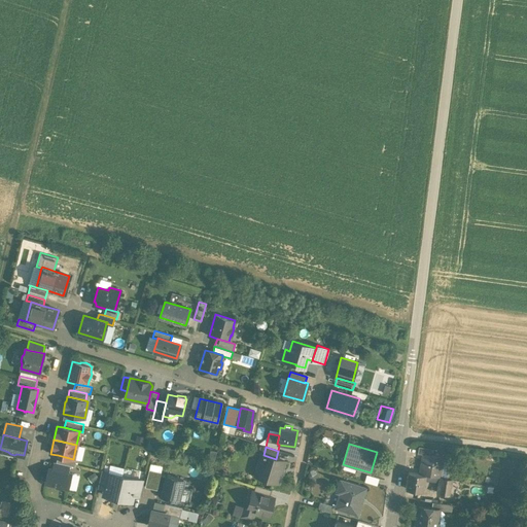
[(432,449),(419,447),(417,454),(423,455),(423,454),(431,455),(432,449)]
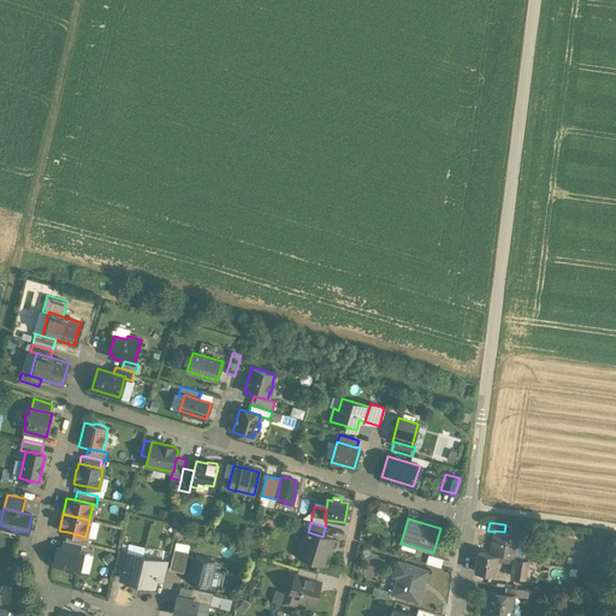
[(308,532),(306,531),(300,548),(307,550),(304,558),(325,564),(329,555),(327,555),(332,539),(308,532)]
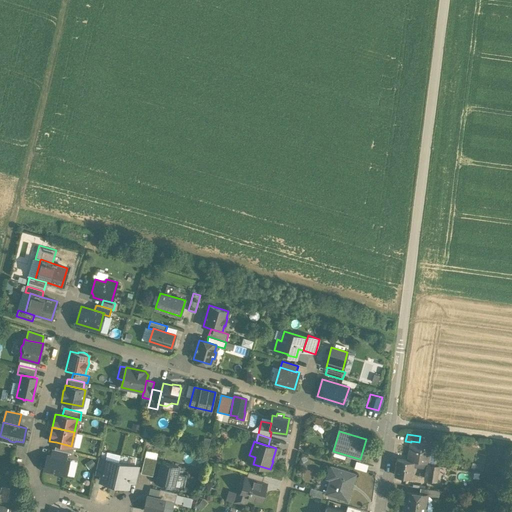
[(419,442),(411,441),(411,442),(408,461),(413,462),(427,463),(430,444),(419,442)]
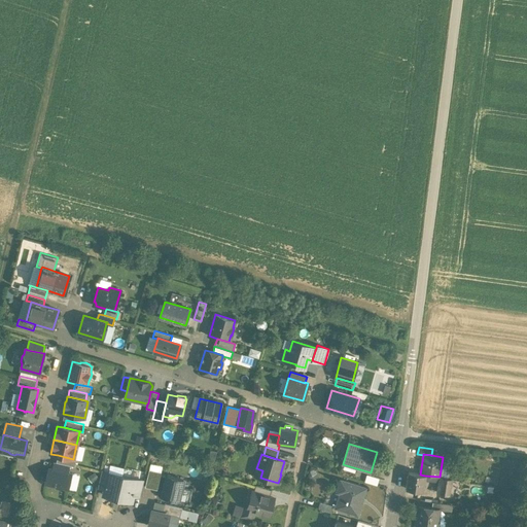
[(73,459),(58,455),(56,462),(69,465),(74,466),(76,459),(73,459)]
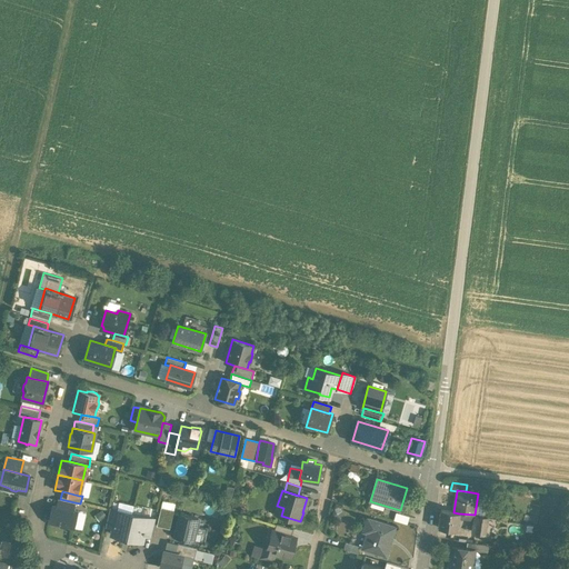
[(60,499),(59,499),(58,507),(72,510),(75,502),(60,499)]
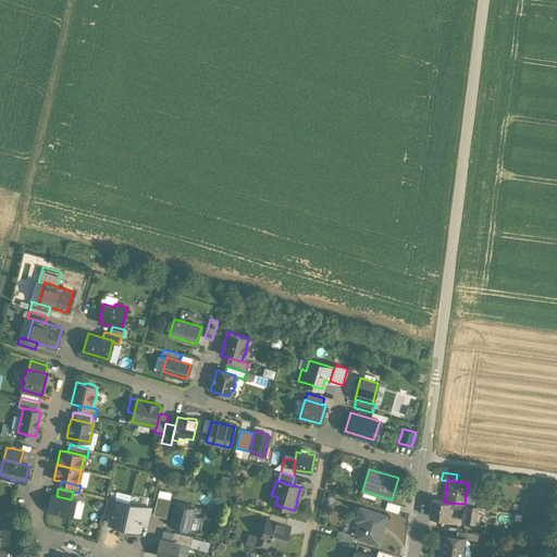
[(57,496),(51,495),(48,510),(59,514),(60,515),(63,516),(65,515),(72,516),(75,500),(71,499),(57,496)]
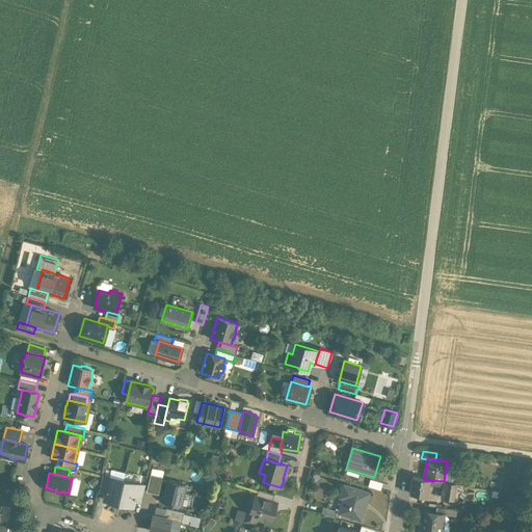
[(162,477),(151,474),(149,481),(160,484),(162,477)]
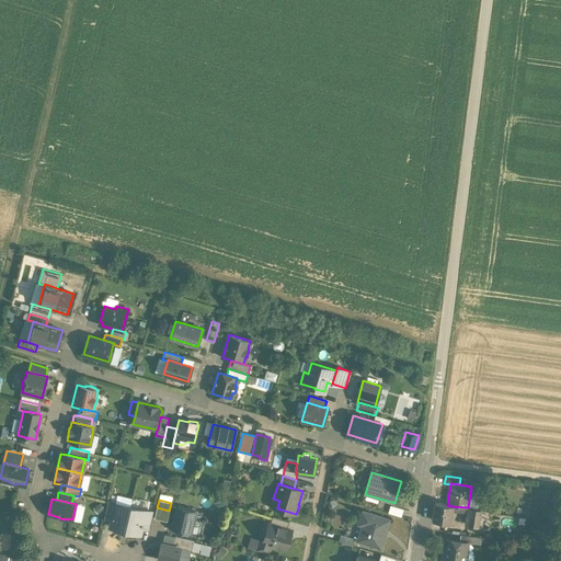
[(115,503),(109,502),(104,518),(111,519),(115,503)]
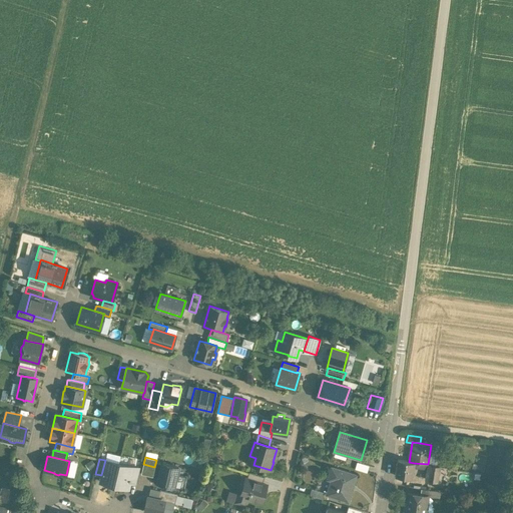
[(119,463),(105,460),(101,475),(100,481),(114,485),(119,463)]
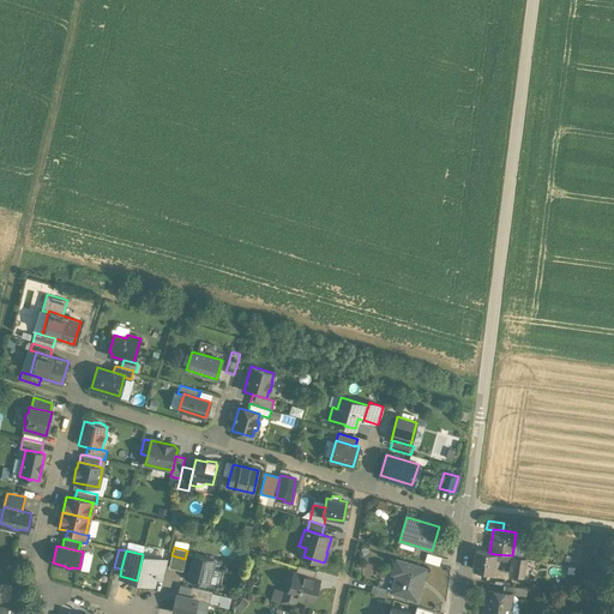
[(489,553),(475,551),(473,570),(493,572),(495,560),(495,554),(489,553)]
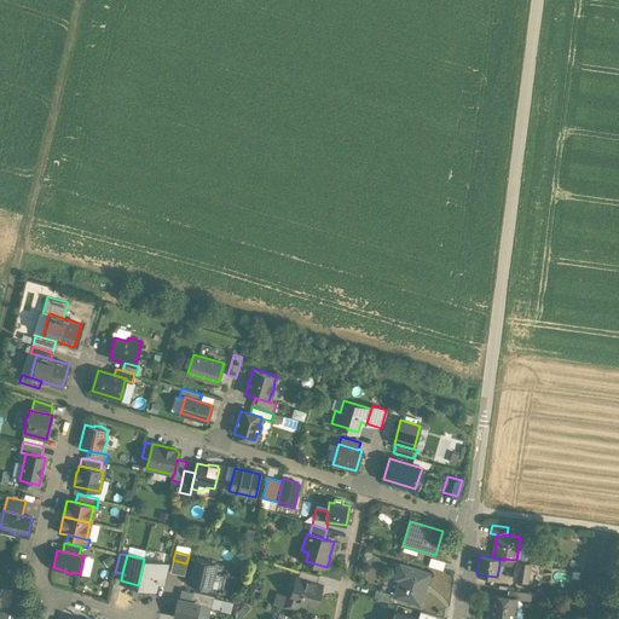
[(445,562),(431,557),(428,566),(443,571),(445,562)]
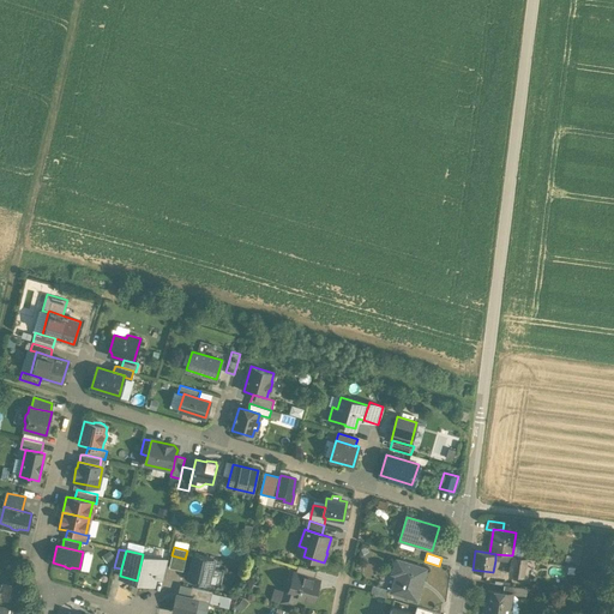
[(160,559),(143,554),(137,581),(154,584),(160,559)]
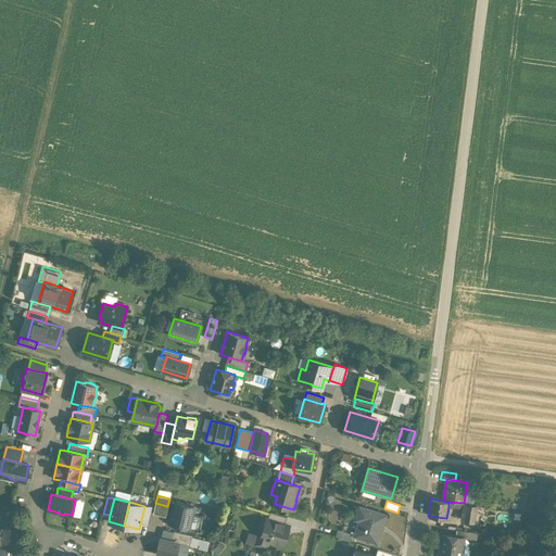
[(167,506),(155,503),(153,513),(165,516),(167,506)]
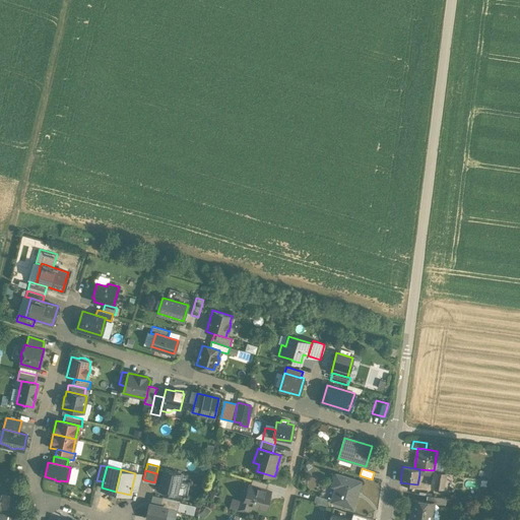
[(181,474),(165,470),(159,490),(177,494),(181,474)]
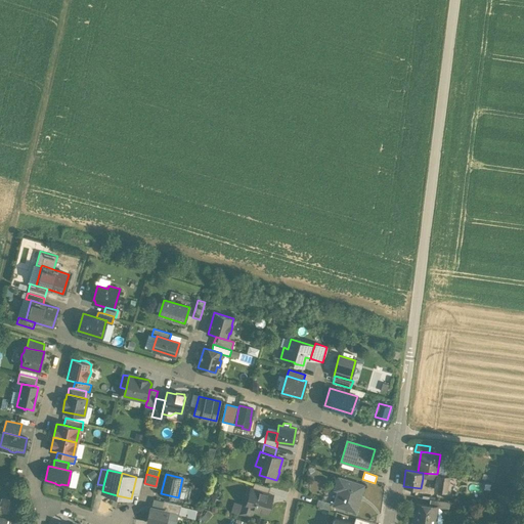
[(448,476),(439,475),(437,491),(446,492),(448,476)]
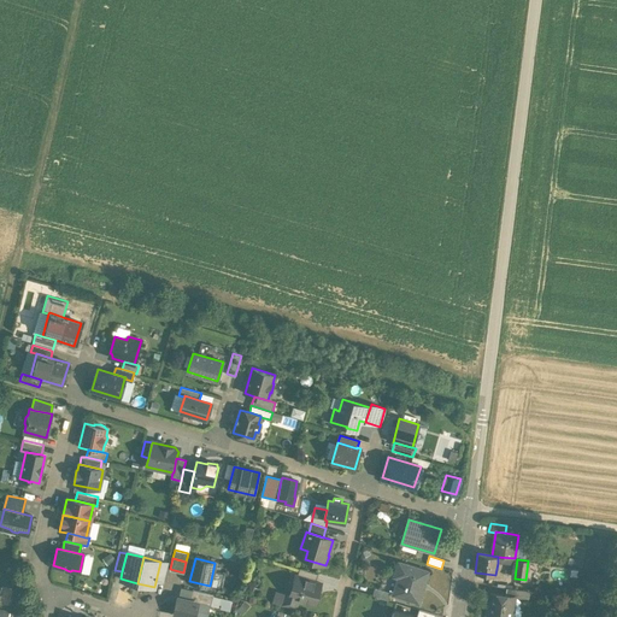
[(160,562),(157,580),(164,581),(168,563),(160,562)]
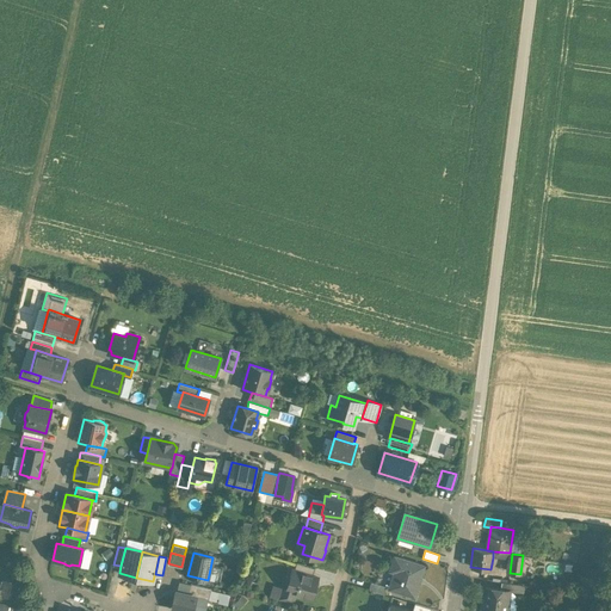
[(424,566),(394,557),(390,571),(394,572),(389,588),(413,596),(418,578),(420,578),(424,566)]
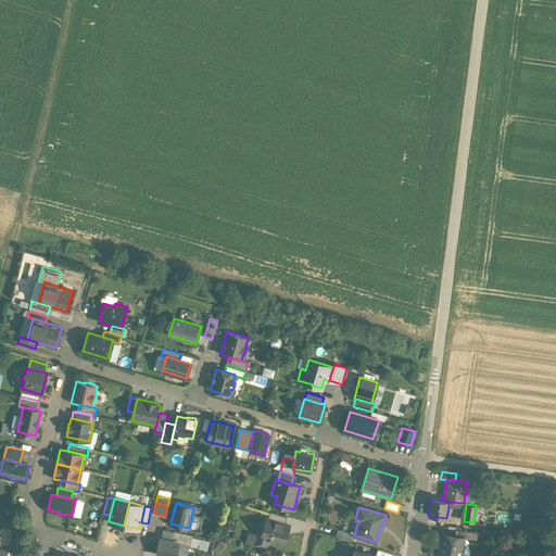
[(283,525),(286,517),(269,513),(267,519),(283,525)]
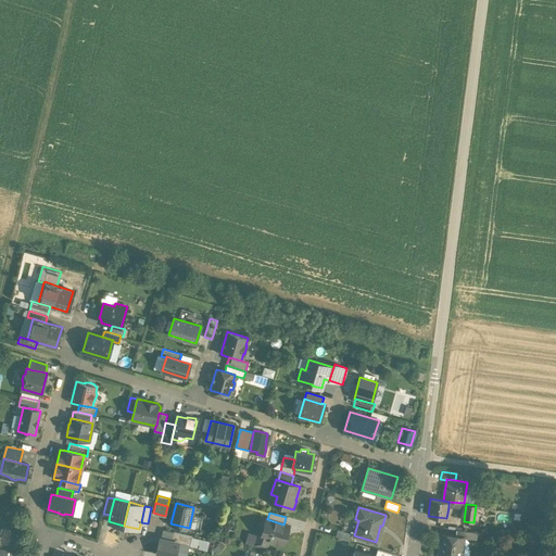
[(267,519),(262,536),(262,538),(268,540),(282,544),(288,526),(283,525),(267,519)]
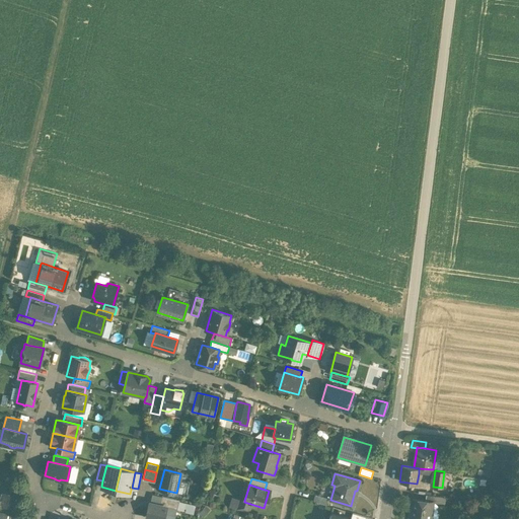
[(327,499),(315,495),(314,501),(326,505),(327,499)]
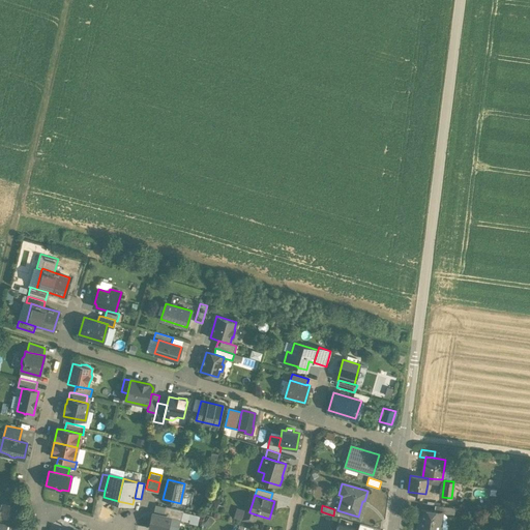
[(454,508),(435,505),(434,511),(442,512),(442,513),(453,514),(454,508)]
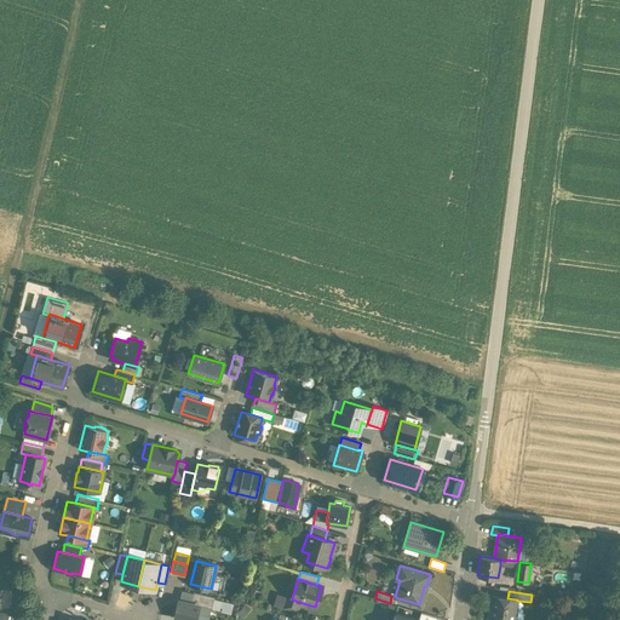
[(214,597),(193,592),(190,603),(199,606),(212,608),(214,597)]
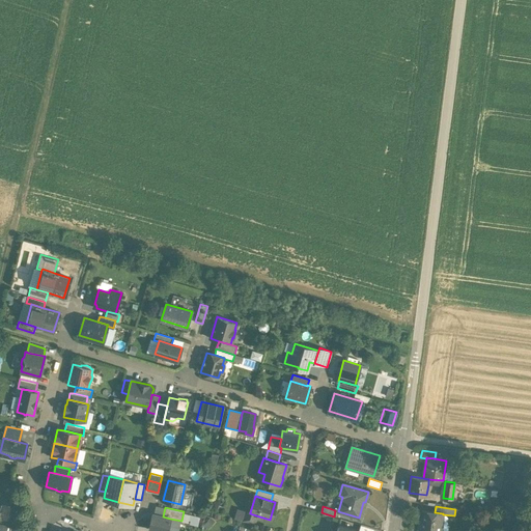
[(435,512),(421,510),(420,514),(419,514),(418,522),(420,522),(419,530),(423,530),(429,530),(430,530),(440,530),(443,514),(443,513),(435,512)]
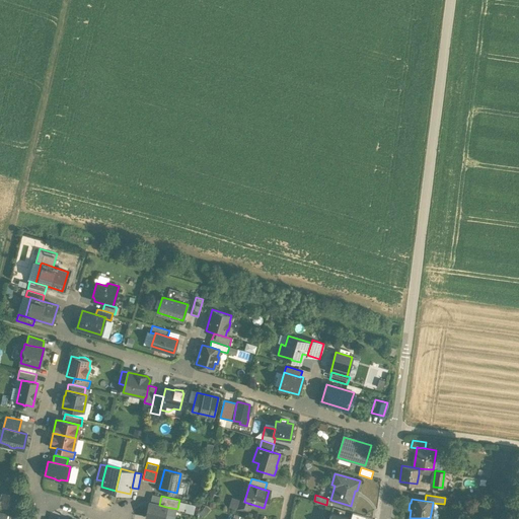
[(250,504),(244,502),(244,501),(243,501),(239,503),(237,508),(248,512),(250,504)]
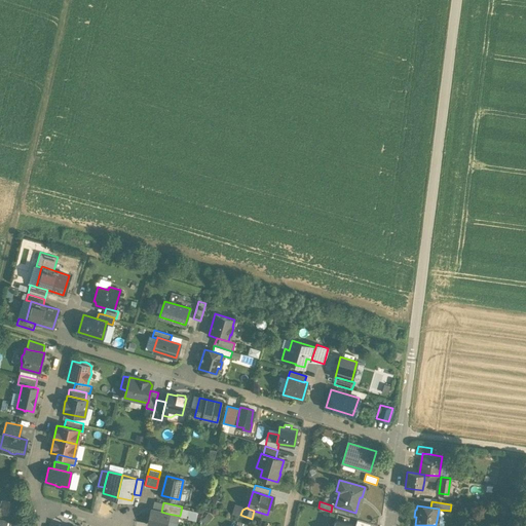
[(161,512),(151,510),(148,524),(155,525),(165,525),(168,514),(161,512)]
